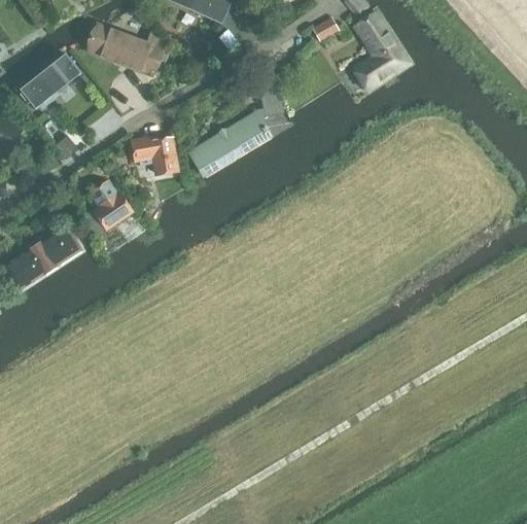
[(168,0),(222,21),(231,0),(168,0)]
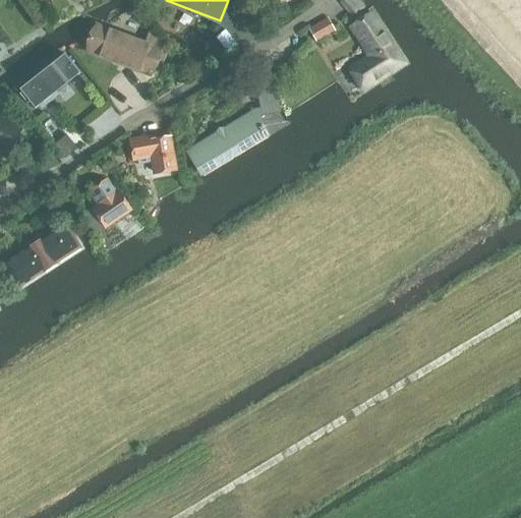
[(336,0),(335,1),(349,16),(359,7),(352,0),(336,0)]
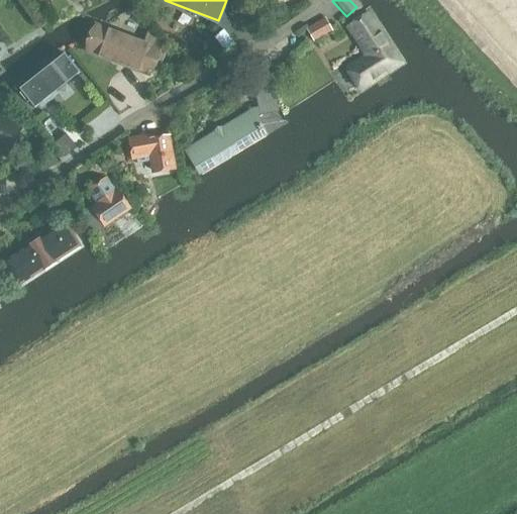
[(316,36),(334,23),(325,10),(307,23),(316,36)]
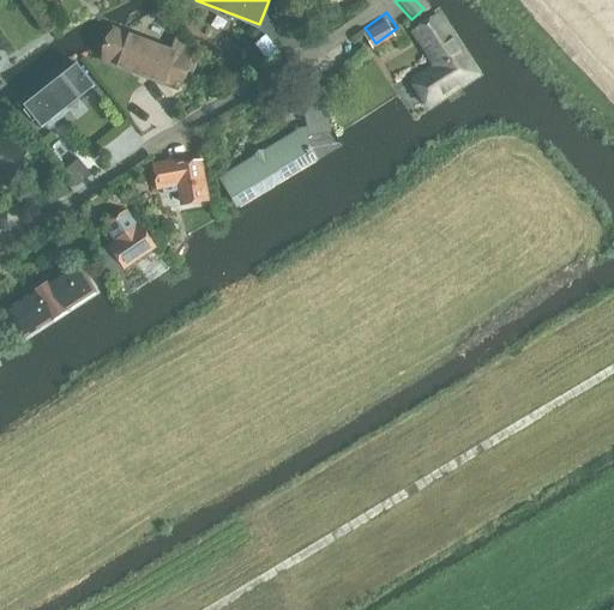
[(392,86),(413,121),(482,76),(433,14),(409,32),(432,62),(392,86)]
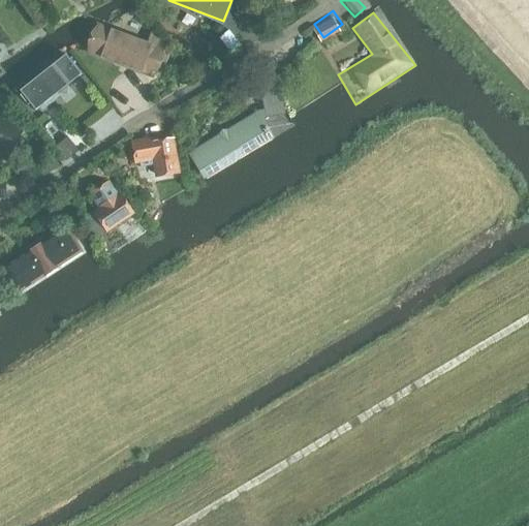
[(84,50),(155,76),(163,51),(94,23),(84,50)]
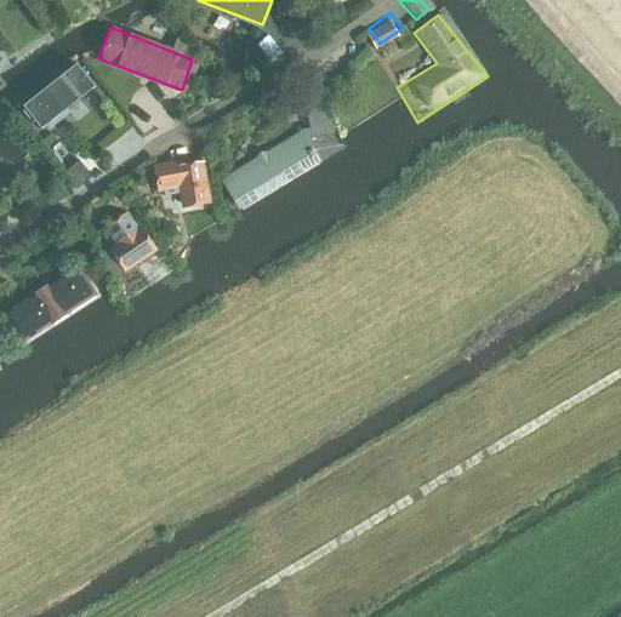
[(22,104),(43,127),(93,86),(73,66),(22,104)]
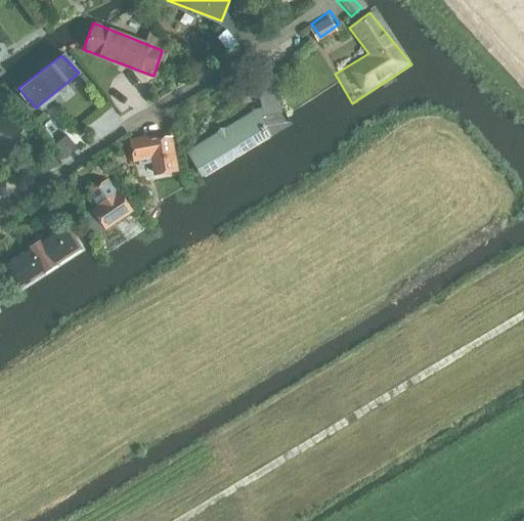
[(255,78),(262,115),(278,112),(271,74),(255,78)]
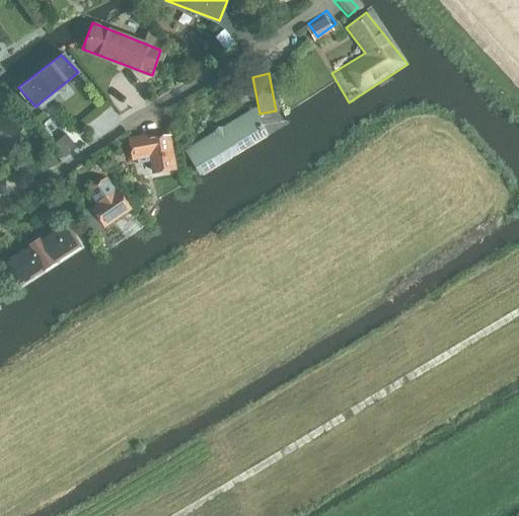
[(187,148),(202,176),(270,134),(252,108),(187,148)]
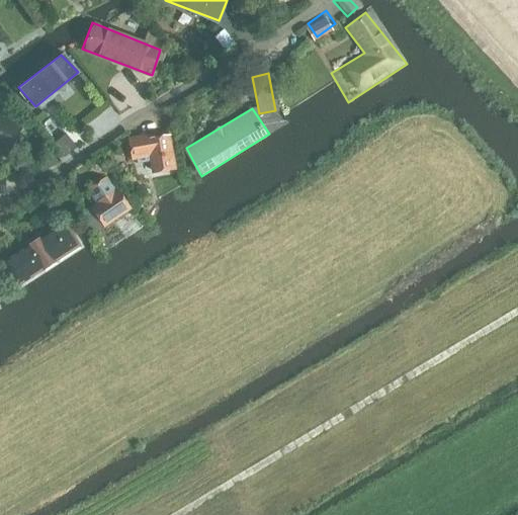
[(0,114),(0,145),(8,149),(18,122),(0,114)]
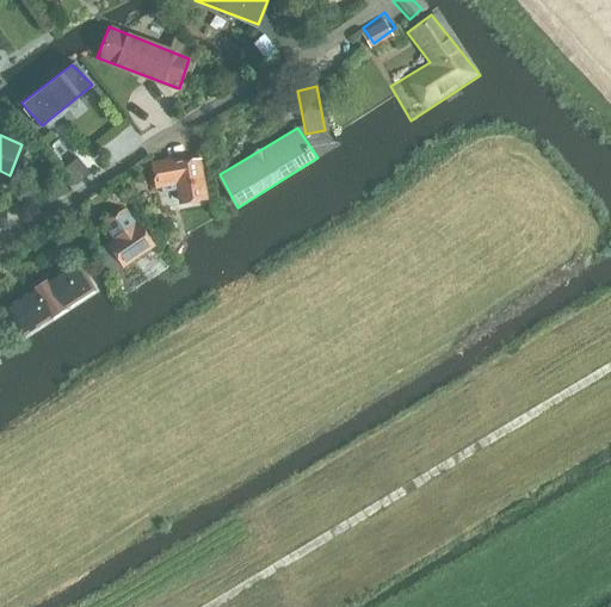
[(203,155),(149,158),(152,186),(174,185),(176,200),(205,198),(203,155)]
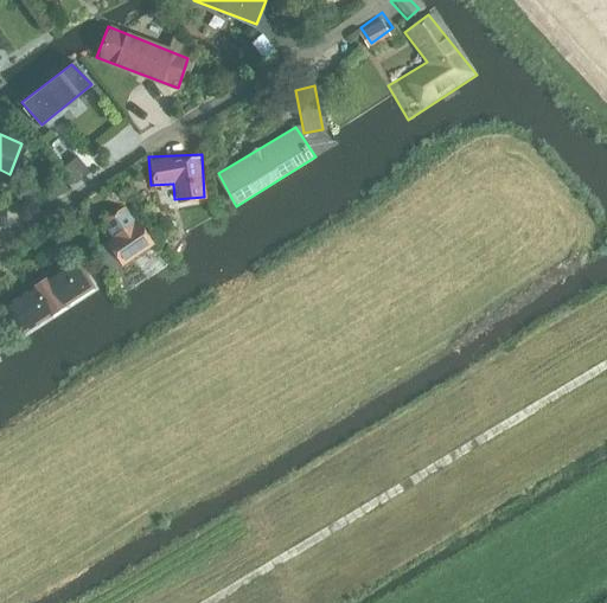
[(104,239),(120,262),(153,241),(138,217),(134,219),(123,203),(101,218),(110,235),(104,239)]
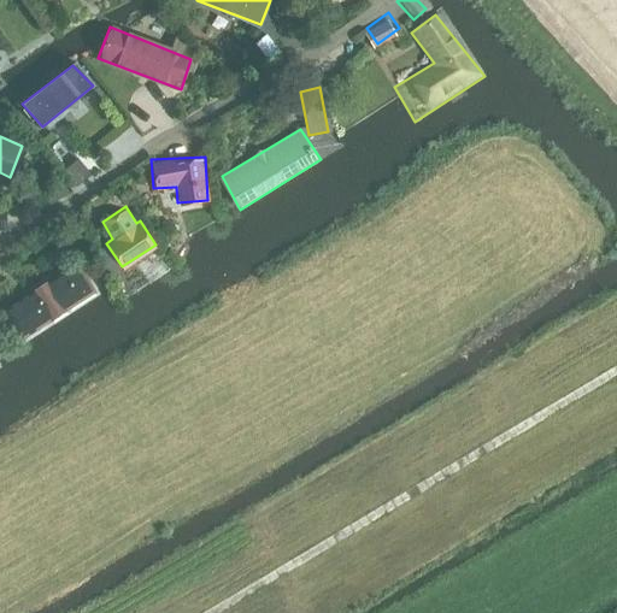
[(0,313),(23,348),(101,298),(76,264),(0,313)]
